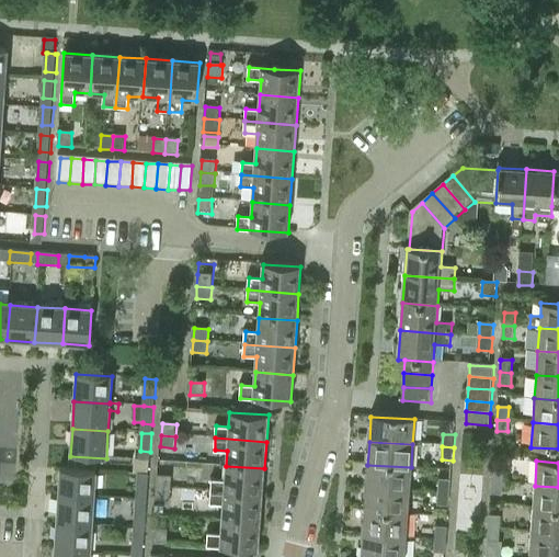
[(409,491),(411,467),(367,465),(366,489),(409,491)]
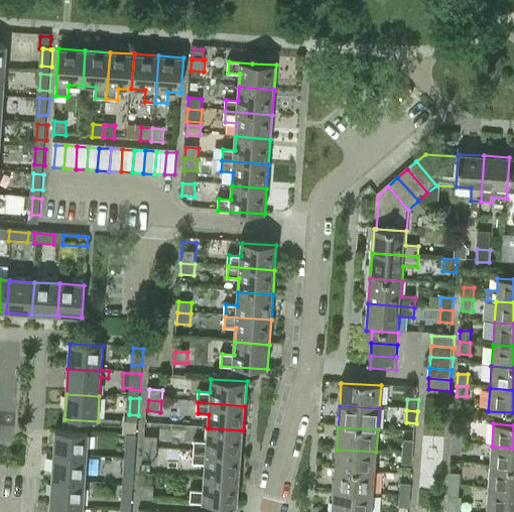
[(241,456),(243,430),(208,428),(207,441),(195,440),(195,452),(241,456)]
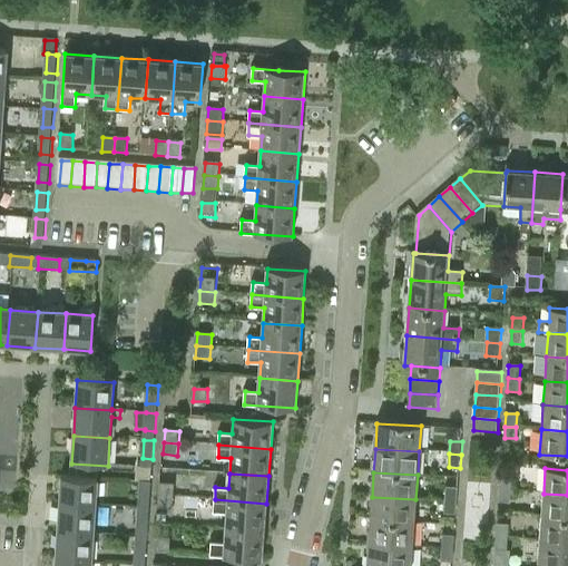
[(511,491),(512,477),(501,477),(500,490),(511,491)]
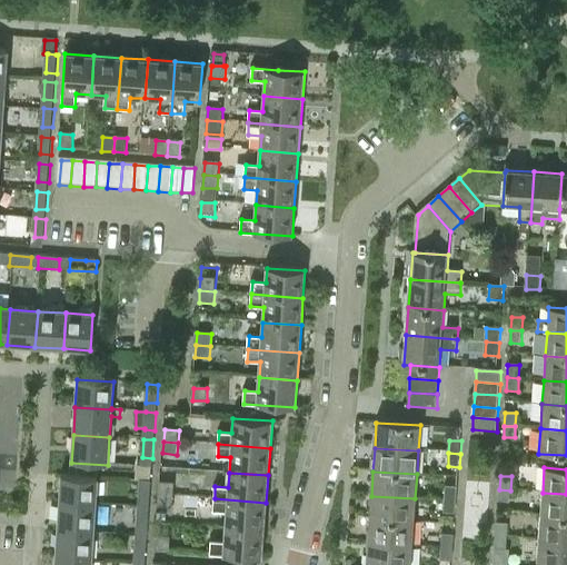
[(95,507),(97,479),(61,477),(60,505),(95,507)]
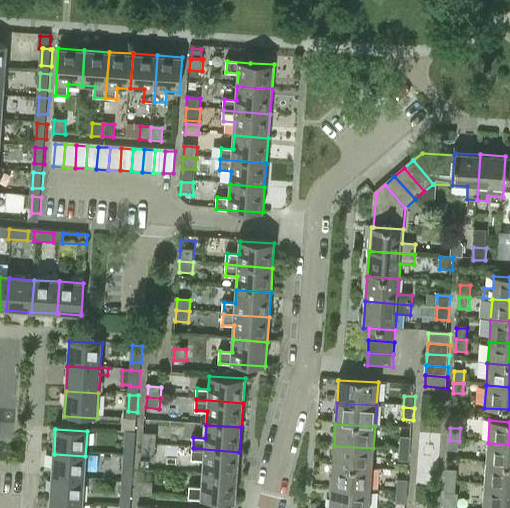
[(134,459),(136,434),(125,433),(124,459),(134,459)]
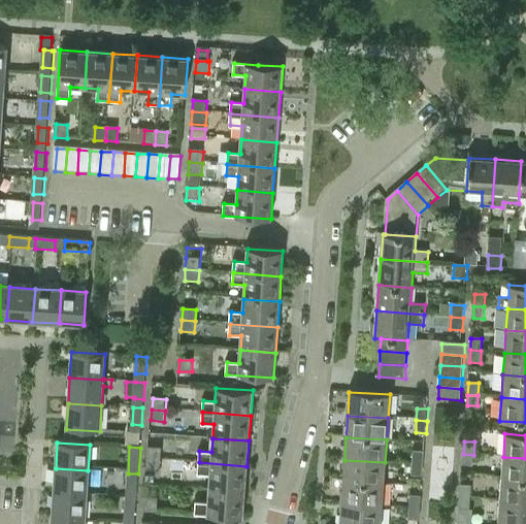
[(161,460),(162,449),(149,448),(148,459),(161,460)]
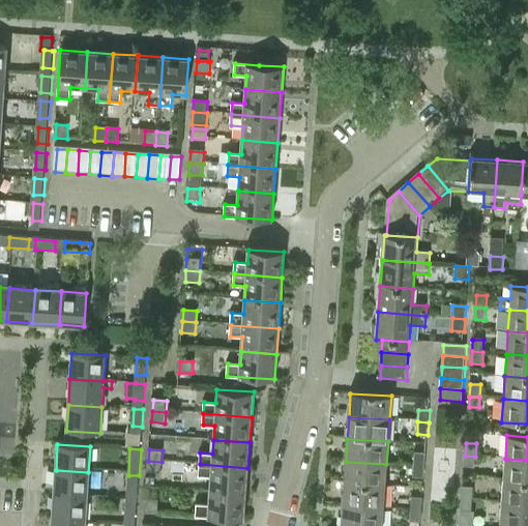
[(426,467),(427,456),(415,455),(414,466),(426,467)]
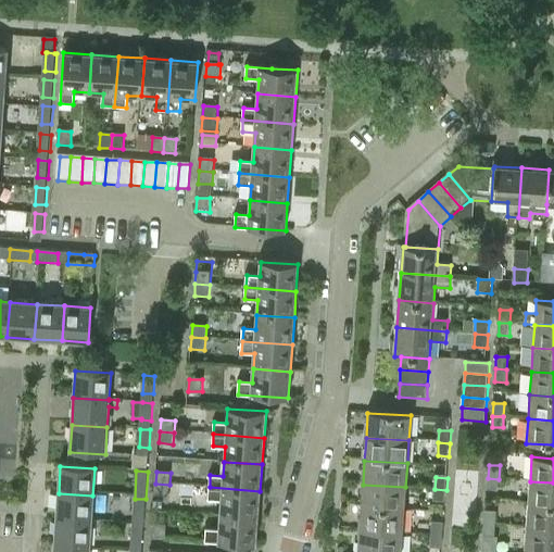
[(498,491),(499,479),(488,478),(487,490),(498,491)]
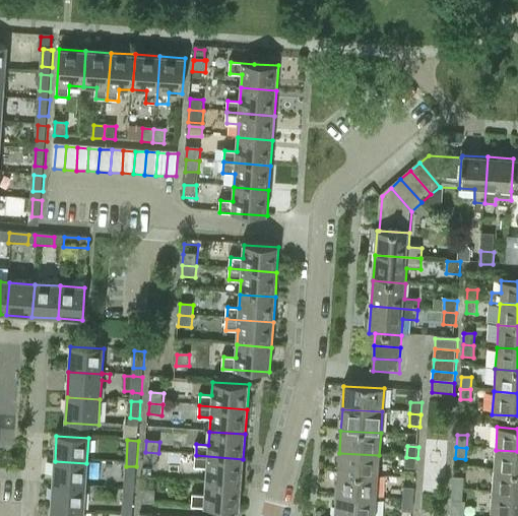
[(517,451),(496,450),(494,471),(517,473),(517,451)]
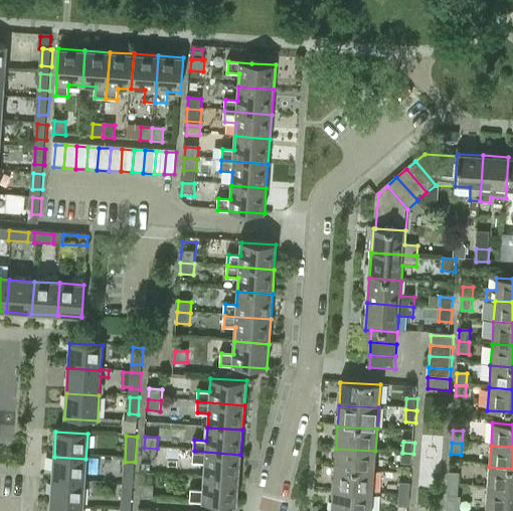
[(156,460),(157,449),(144,448),(143,460),(156,460)]
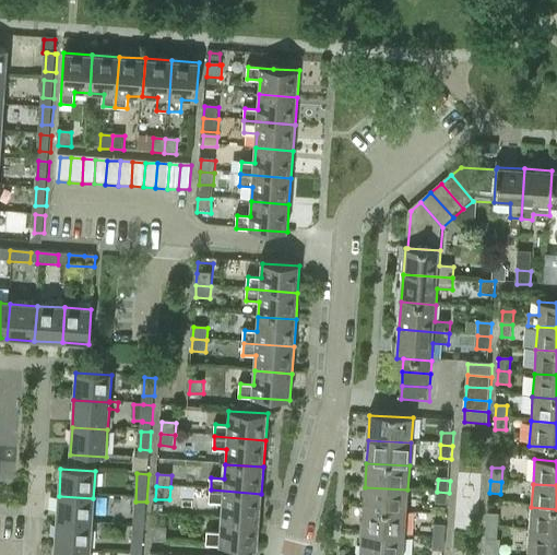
[(406,514),(407,489),(365,487),(363,510),(406,514)]
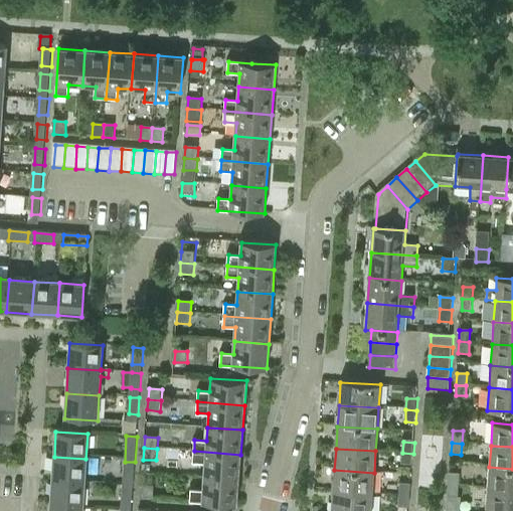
[(239,479),(240,455),(194,451),(193,463),(204,463),(204,477),(239,479)]
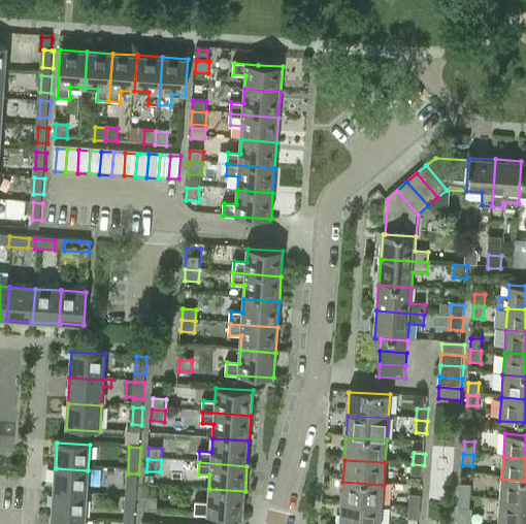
[(423,478),(424,465),(413,464),(412,477),(423,478)]
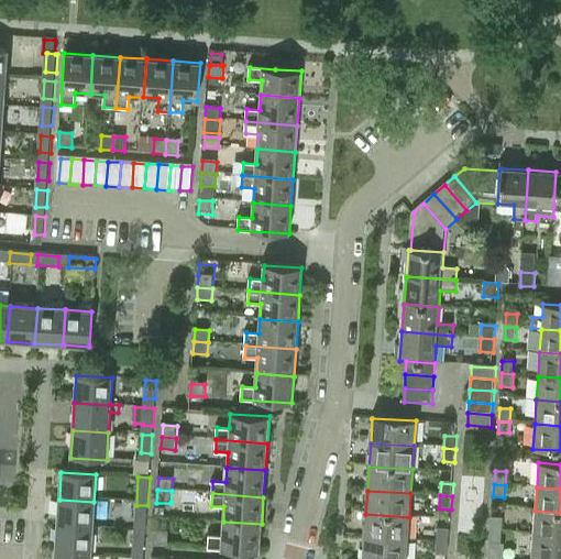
[(91,529),(94,502),(59,500),(57,526),(91,529)]
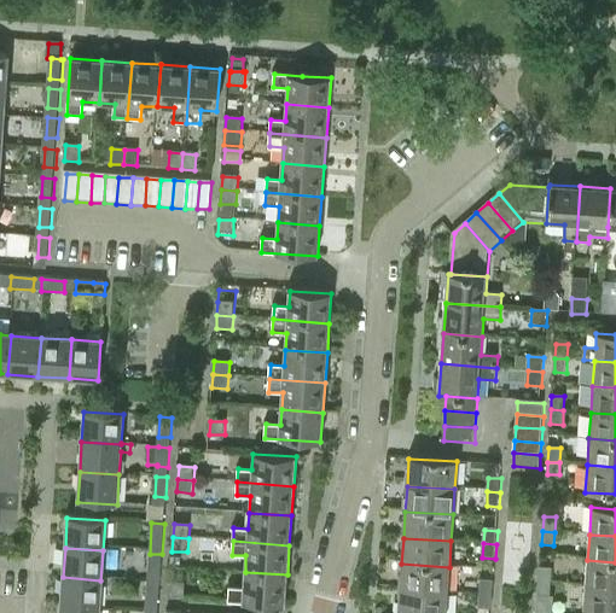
[(160,584),(162,554),(150,554),(147,583),(160,584)]
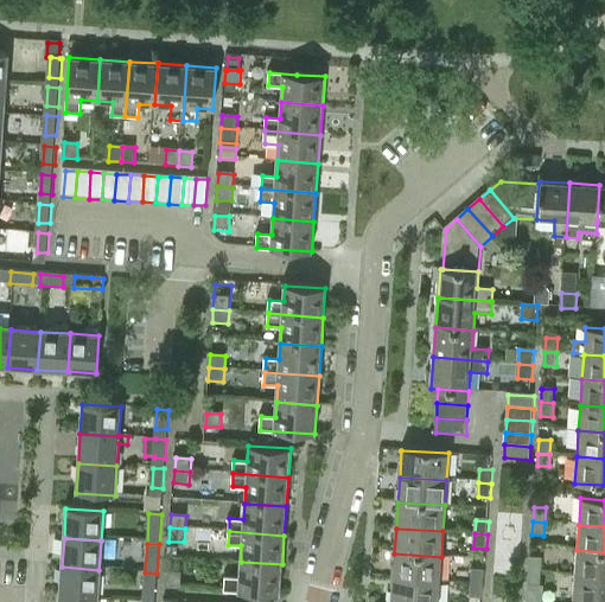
[(604,552),(577,550),(574,576),(604,577),(604,552)]
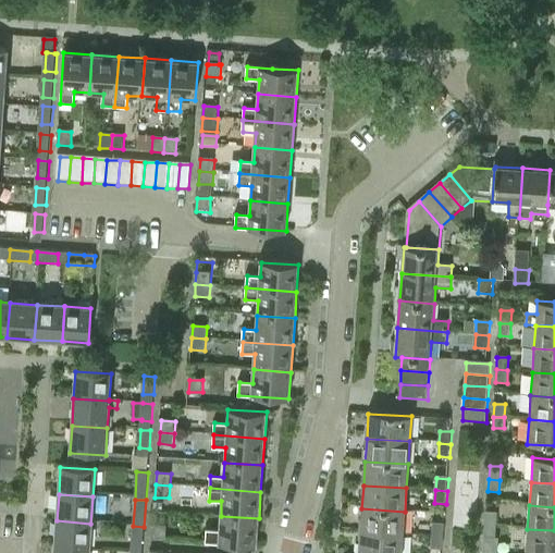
[(403,536),(405,512),(361,508),(360,532),(403,536)]
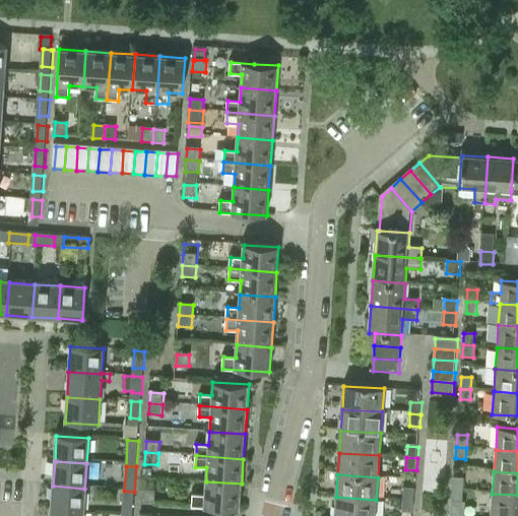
[(463,492),(464,478),(454,477),(453,491),(463,492)]
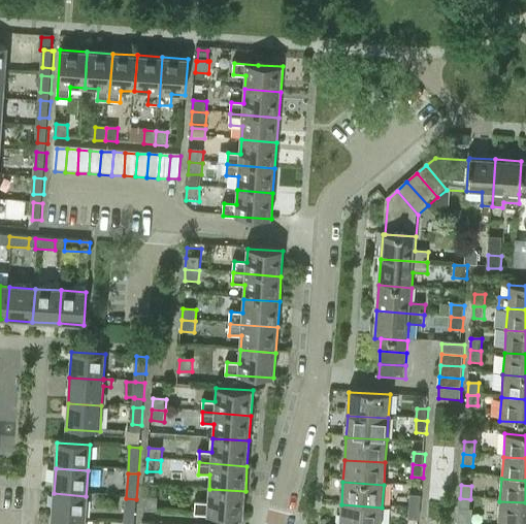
[(243,517),(245,491),(209,489),(208,502),(196,501),(195,514),(243,517)]
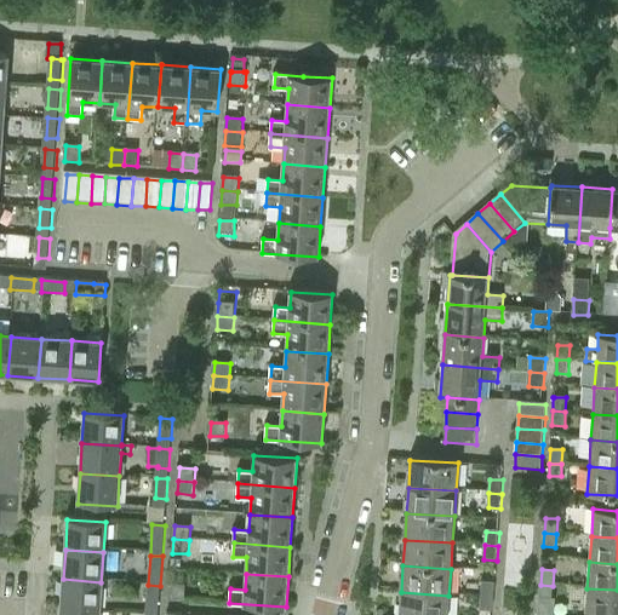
[(99,614),(101,582),(63,579),(61,610),(99,614)]
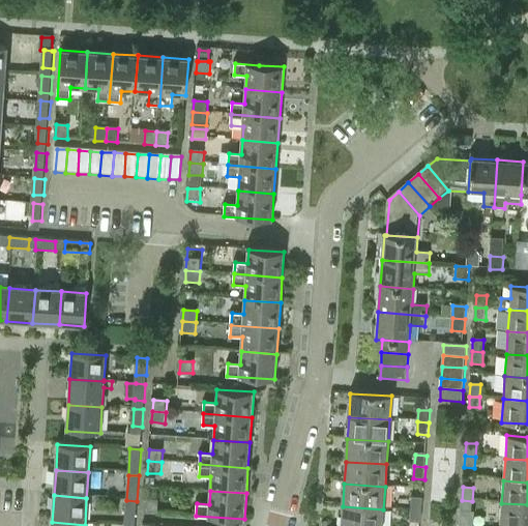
[(135,525),(137,501),(126,500),(124,525),(135,525)]
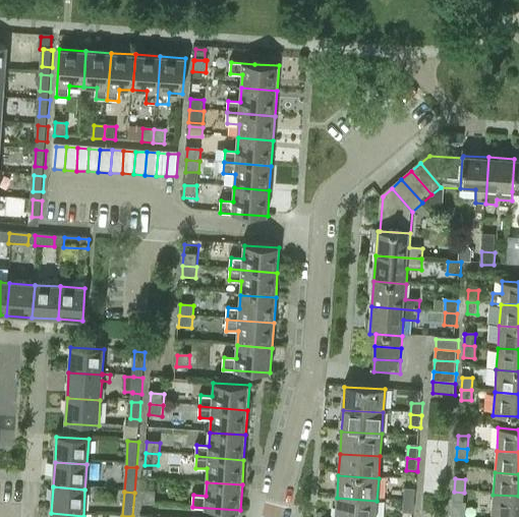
[(156,493),(142,492),(141,492),(141,504),(155,505),(156,493)]
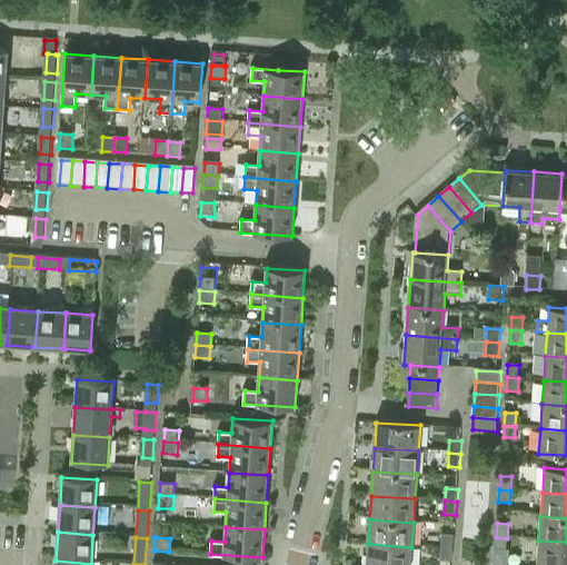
[(454,549),(454,537),(443,537),(441,549),(454,549)]
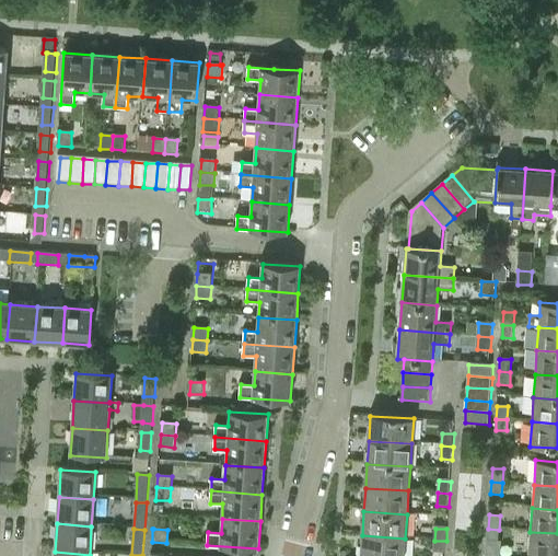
[(499,530),(488,529),(487,542),(498,542),(499,530)]
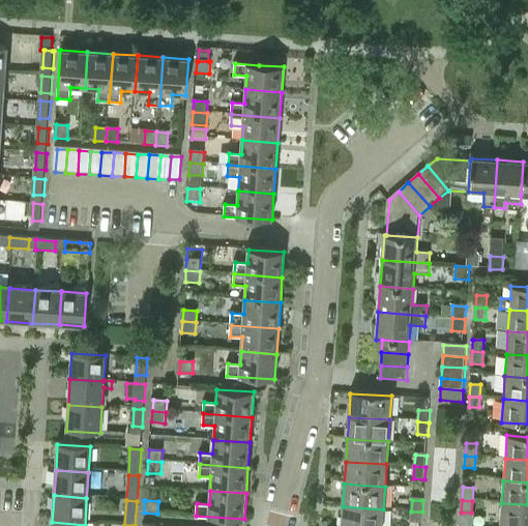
[(527,504),(501,503),(499,525),(527,525),(527,504)]
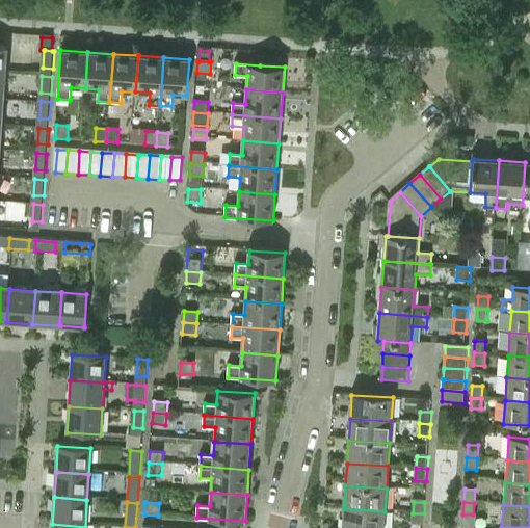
[(382,527),(385,511),(344,508),(342,527),(382,527)]
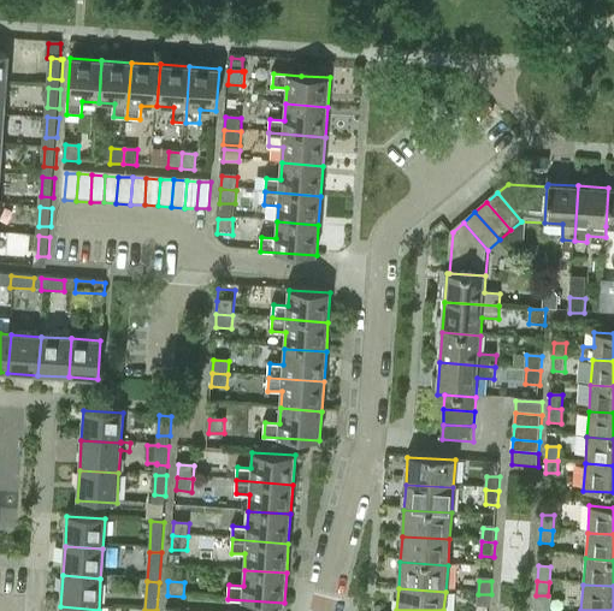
[(490,609),(491,594),(478,594),(477,609),(490,609)]
